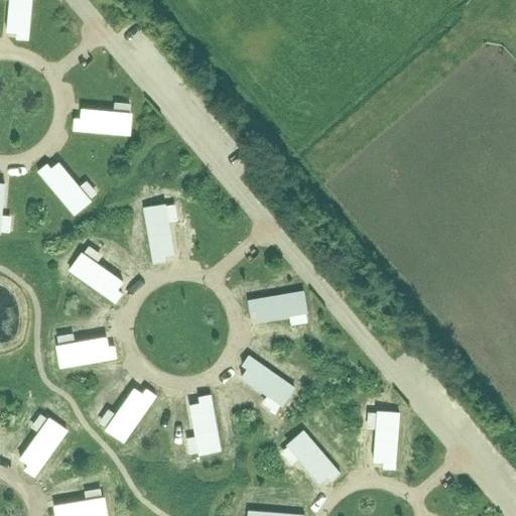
[(31,0),(12,0),(13,4),(9,3),(7,32),(17,32),(16,39),(28,40),(31,0)]
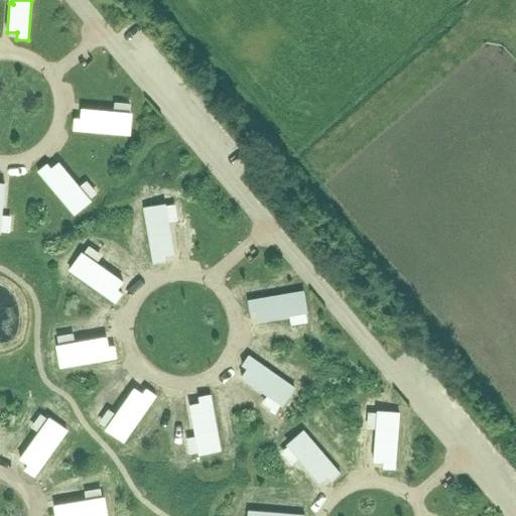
[(129,135),(131,116),(110,114),(111,111),(82,109),(81,119),(75,118),(74,130),(129,135)]
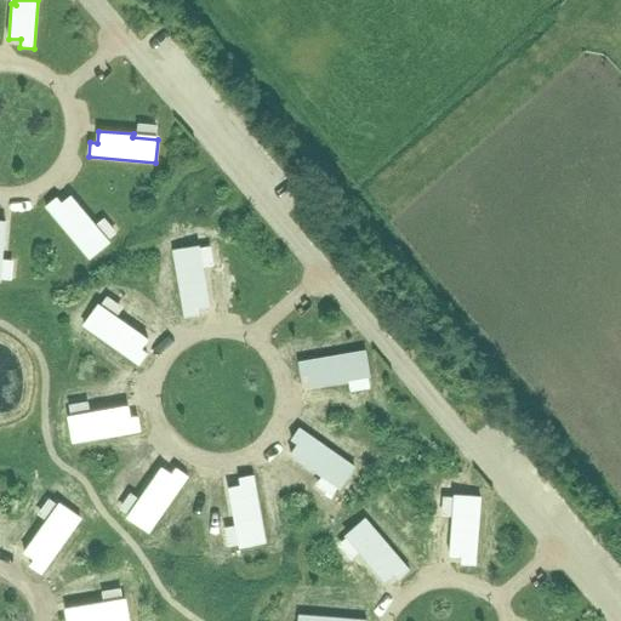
[(89,258),(107,243),(90,224),(93,222),(70,195),(62,203),(57,198),(46,206),(89,258)]
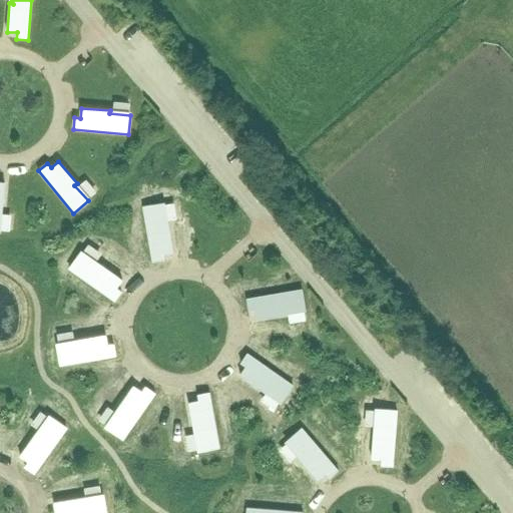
[(168,223),(165,224),(162,204),(143,207),(152,262),(163,260),(162,253),(172,251),(168,223)]
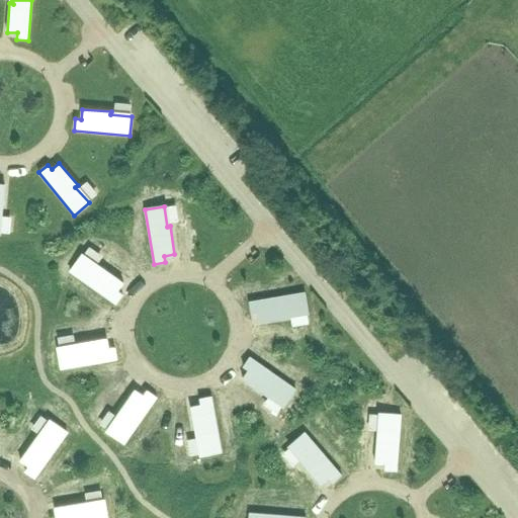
[(100,265),(98,267),(81,255),(70,270),(115,303),(122,293),(117,289),(123,281),(100,265)]
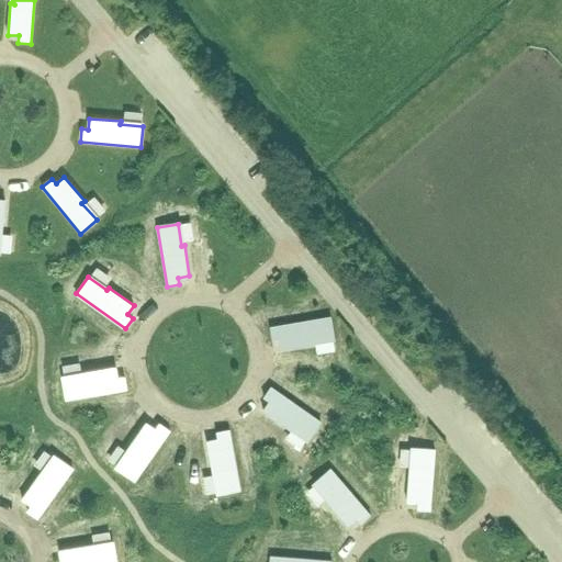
[(312,345),(311,341),(333,337),(329,317),(270,327),(272,340),(279,339),(280,349),(312,345)]
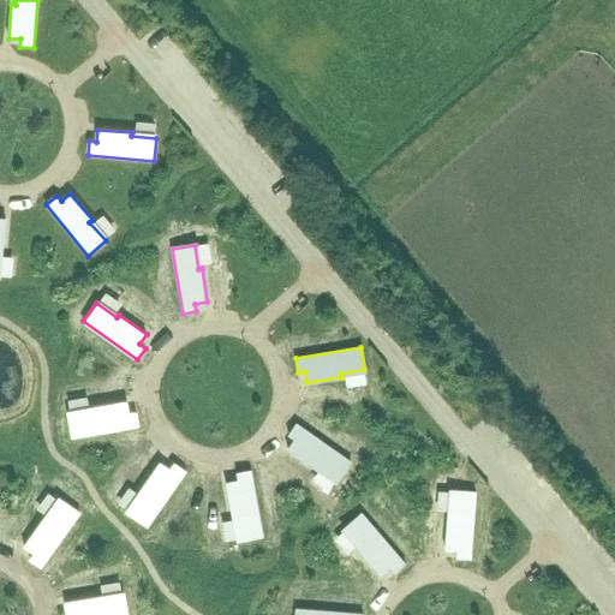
[(94,406),(95,410),(71,415),(75,436),(139,425),(137,412),(130,413),(129,401),(94,406)]
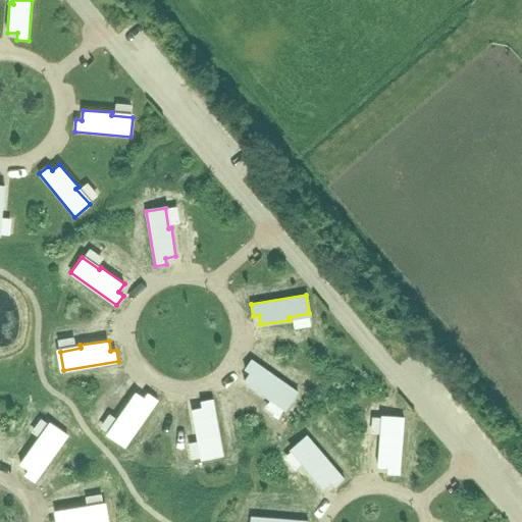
[(268,398),(270,395),(286,407),(298,392),(252,359),(245,369),(250,372),(245,380),(268,398)]
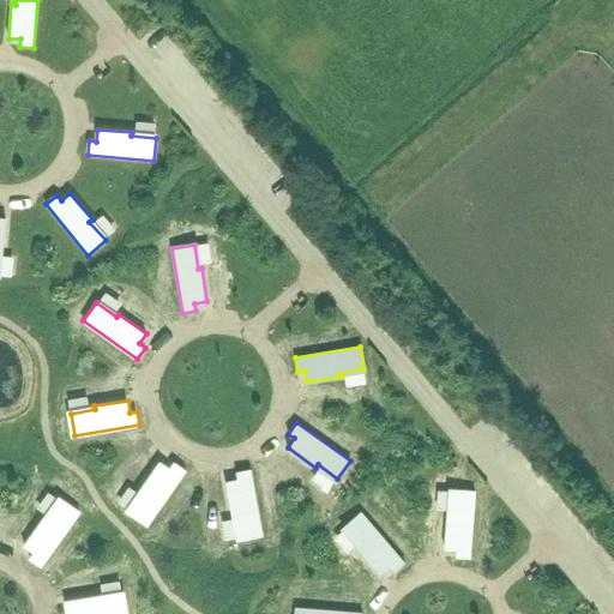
[(139,491),(143,493),(128,512),(146,525),(185,471),(173,463),(169,469),(158,463),(139,491)]
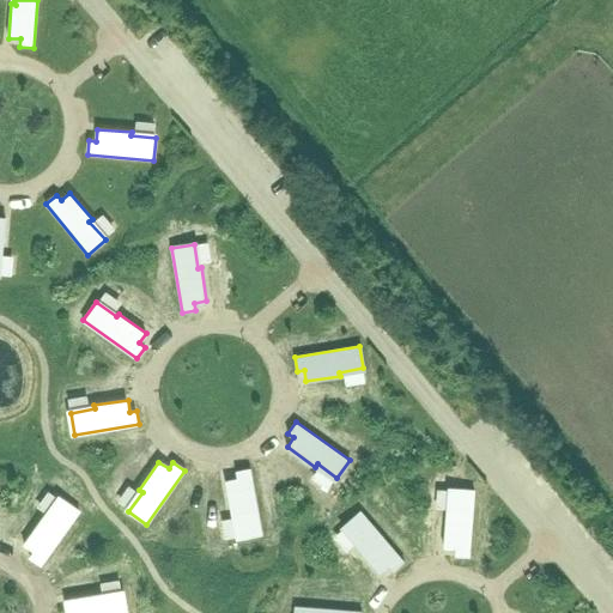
[(231,515),(235,514),(240,538),(261,534),(250,469),(236,472),(237,479),(225,481),(231,515)]
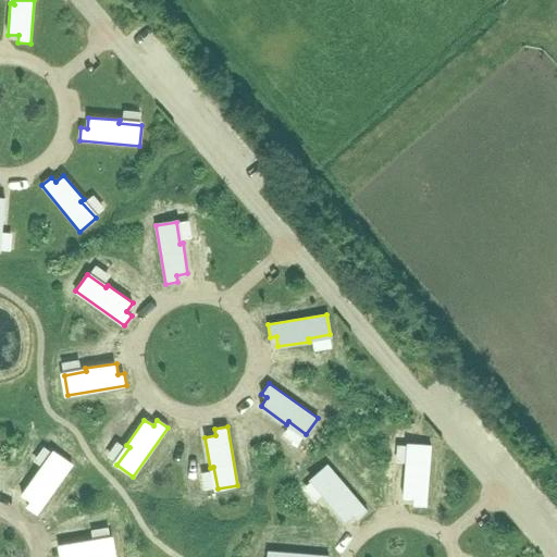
[(431,446),(410,444),(408,467),(405,467),(403,497),(413,498),(413,505),(426,506),(431,446)]
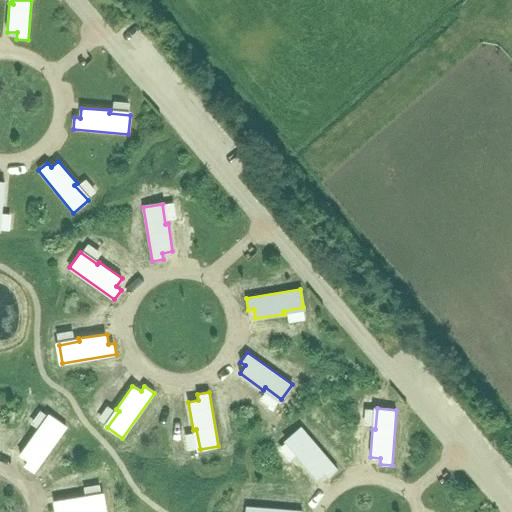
[(66,427),(50,416),(39,433),(36,431),(20,455),(28,460),(25,465),(34,472),(66,427)]
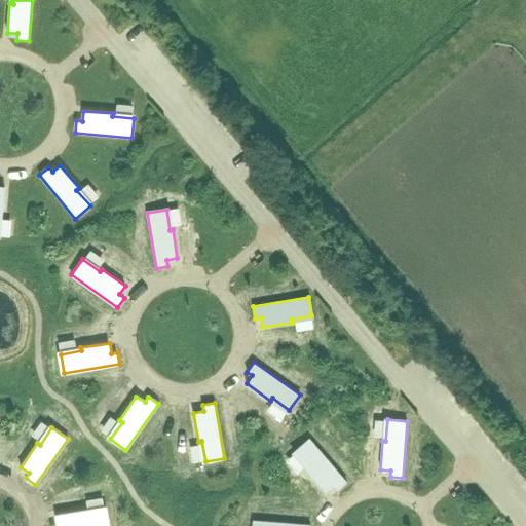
[(310,440),(296,453),(309,468),(307,471),(326,493),(334,486),(338,491),(347,483),(310,440)]
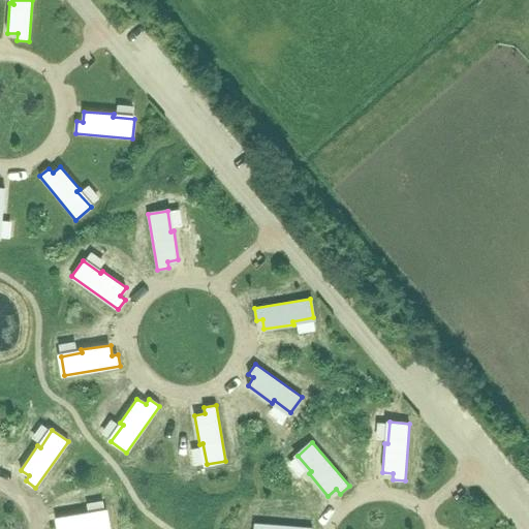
[(109,528),(106,512),(86,517),(85,514),(56,518),(58,528),(53,528),(109,528)]
